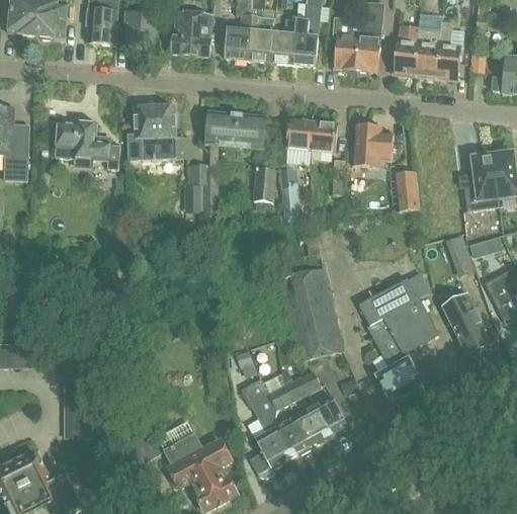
[(31,35),(34,35),(37,1),(28,0),(11,0),(8,33),(31,35)]
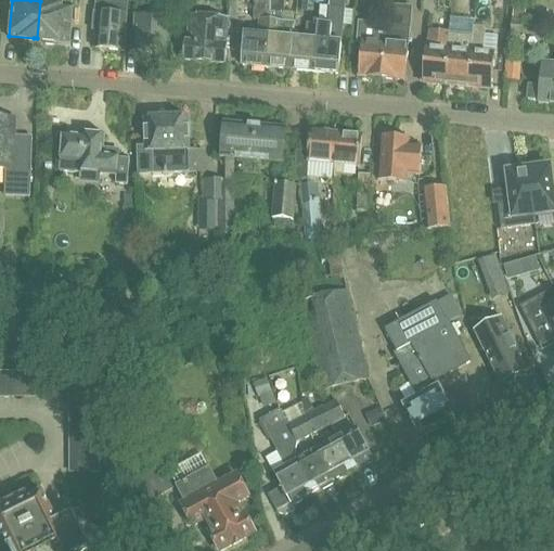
[(121,49),(126,0),(94,0),(93,12),(92,12),(91,29),(94,29),(92,47),(121,49)]
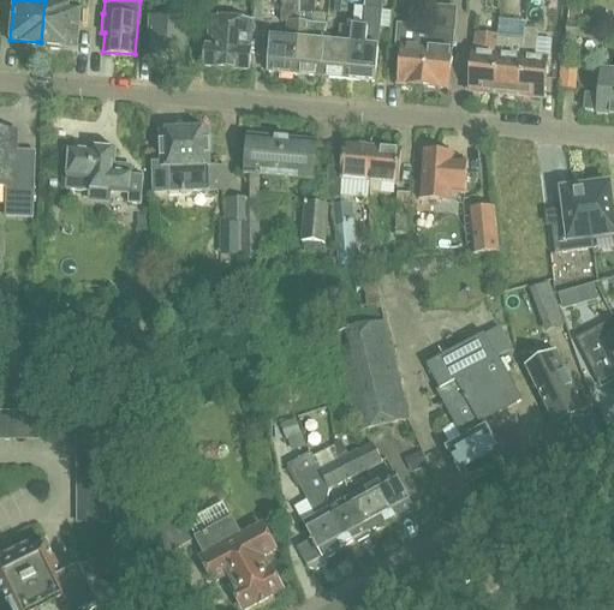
[(150,54),(182,58),(185,18),(166,17),(167,1),(151,0),(150,16),(148,35),(153,35),(150,54)]
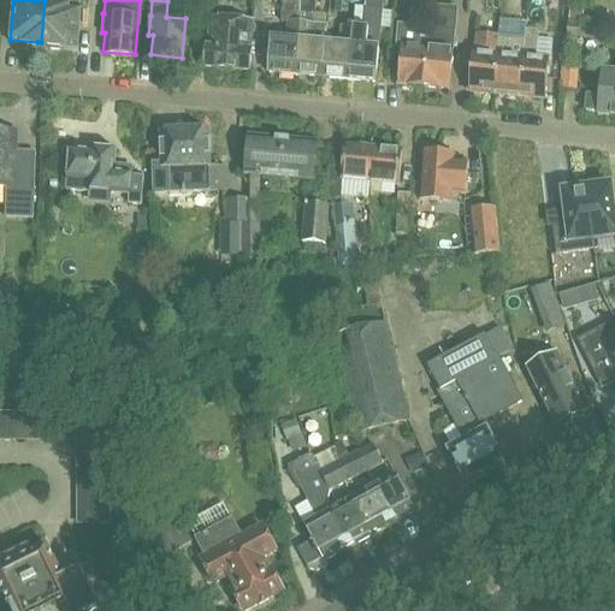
[(296,13),(297,0),(278,0),(278,19),(287,19),(285,35),(270,34),(267,69),(294,71),(299,15),(296,13)]
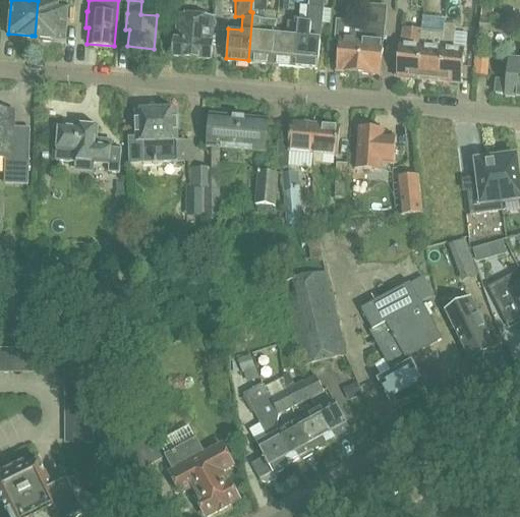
[(251,0),(250,11),(252,12),(248,60),(271,62),(274,32),(275,32),(276,17),(264,16),(265,0),(251,0)]
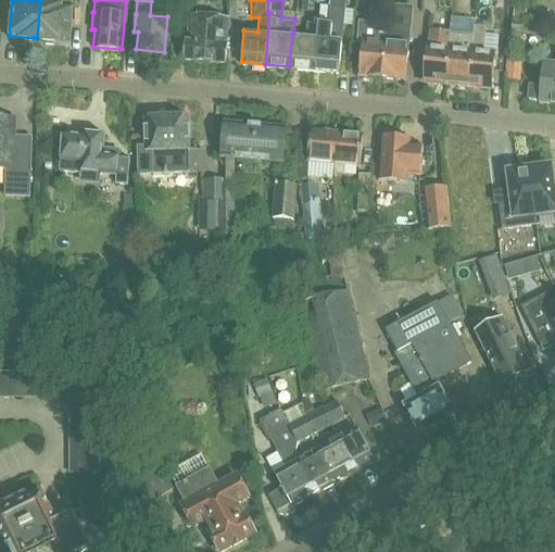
[(43,42),(51,42),(53,40),(68,41),(71,3),(40,1),(37,38),(42,39),(43,42)]
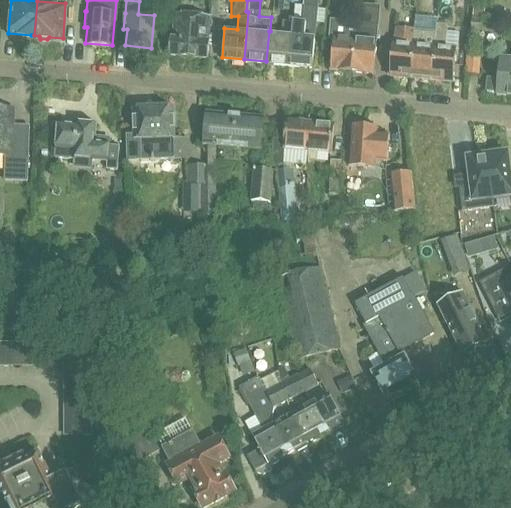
[(472,14),(483,15),(484,2),(473,1),(472,14)]
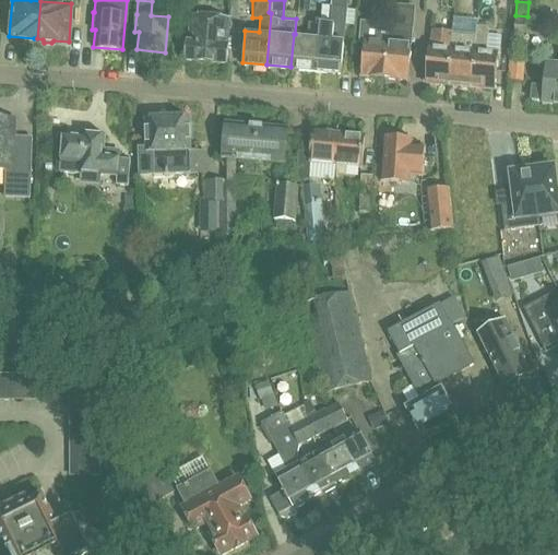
[(319,16),(315,69),(340,71),(345,4),(321,2),(320,16),(319,16)]
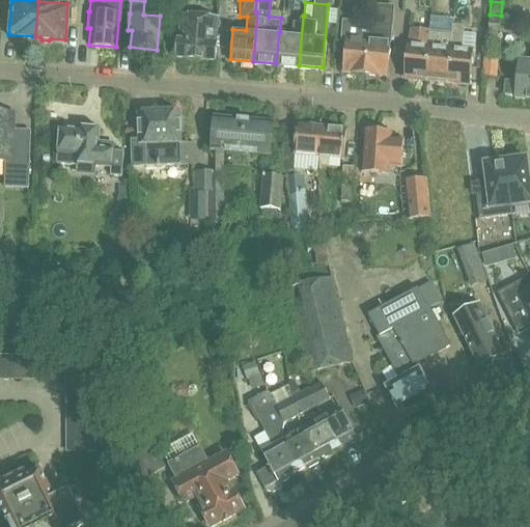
[(379,72),(387,73),(392,5),(369,3),(368,21),(364,72),(379,73),(379,72)]
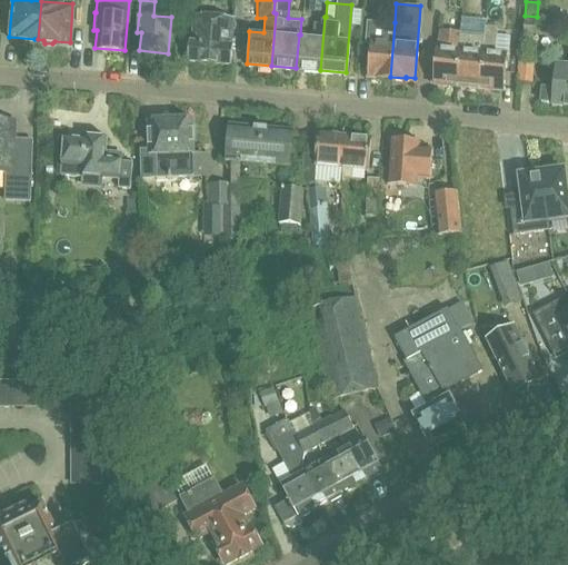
[(188,60),(229,63),(231,42),(229,42),(231,15),(193,12),(191,40),(189,39),(188,60)]
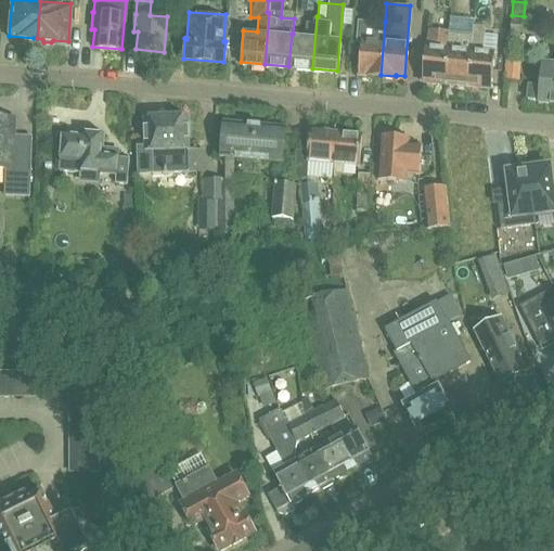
[(304,35),(293,34),(292,34),(288,66),(312,68),(317,16),(312,16),(312,21),(305,21),(304,35)]
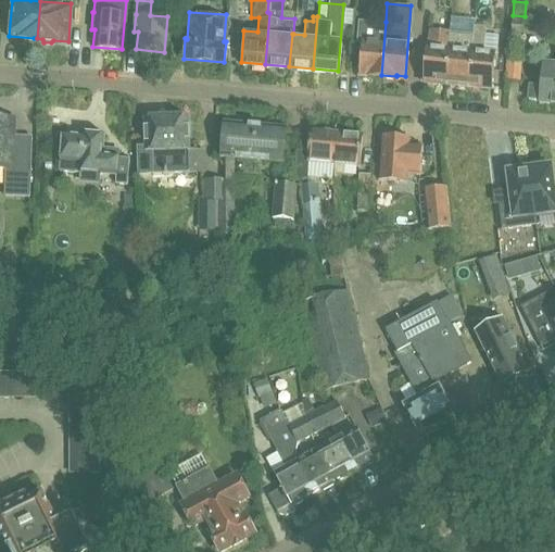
[(509,33),(520,35),(524,17),(512,16),(509,33)]
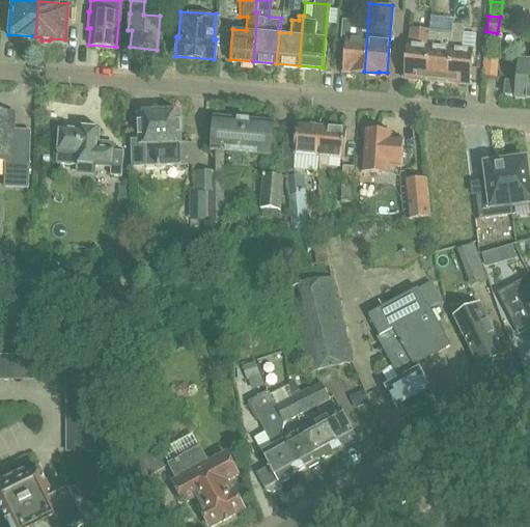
[(351,71),(364,72),(368,21),(342,19),(340,38),(344,38),(342,68),(351,70),(351,71)]
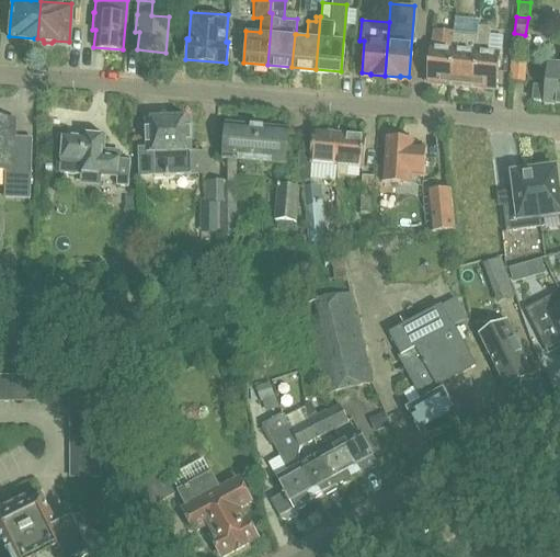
[(470,83),(495,86),(500,50),(488,49),(490,25),(477,23),(476,33),(475,48),(473,48),(470,83)]
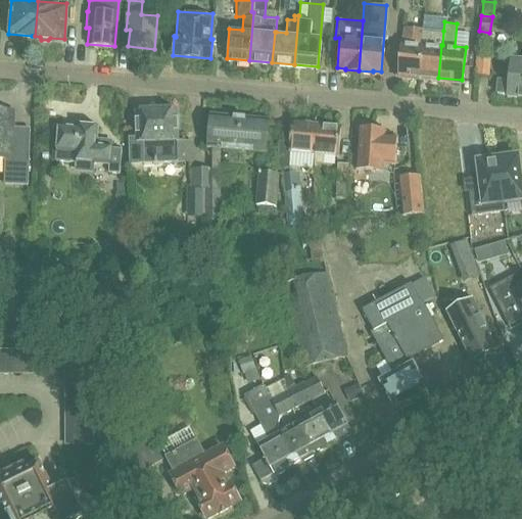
[(397,74),(418,76),(422,44),(419,44),(421,27),(404,26),(401,41),(400,41),(397,74)]
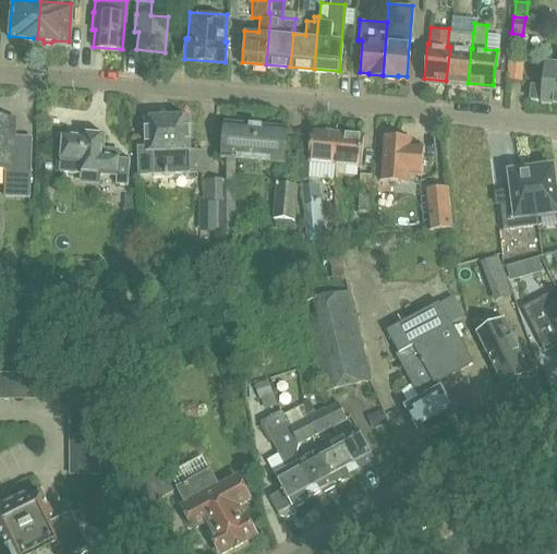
[(446,81),(468,83),(471,48),(472,48),(473,33),(450,31),(450,29),(449,28),(447,47),(450,47),(446,81)]
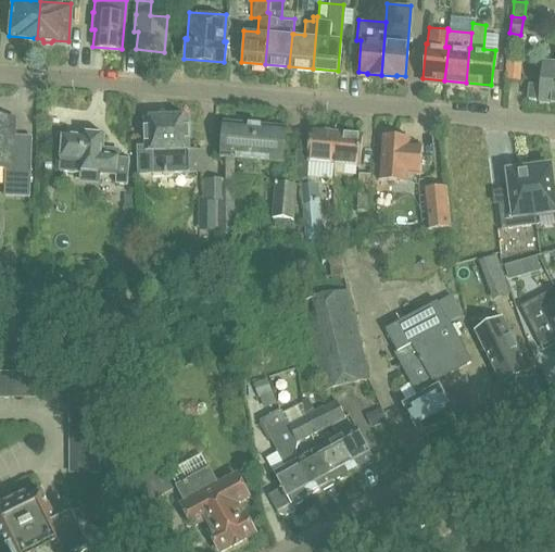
[(520,53),(507,52),(505,77),(518,78),(520,53)]
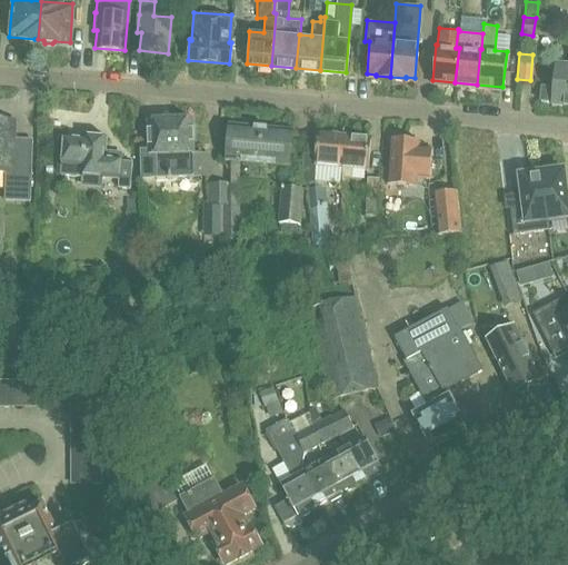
[(551,101),(567,102),(567,56),(567,62),(556,61),(552,85),(541,83),(539,98),(551,99),(551,101)]
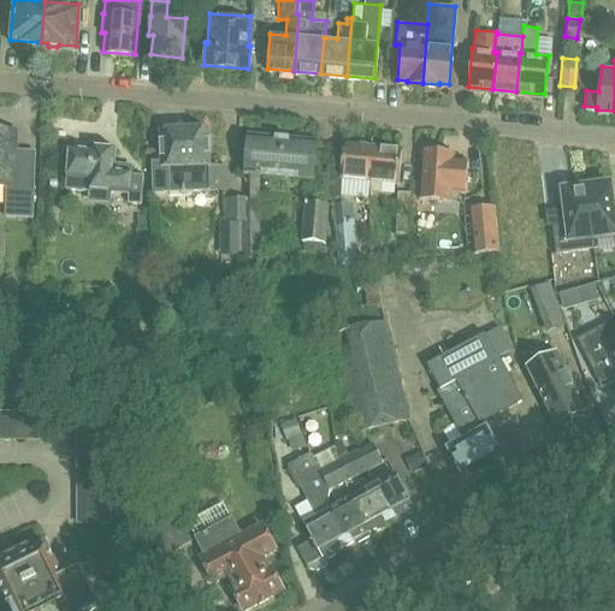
[(5,213),(33,214),(35,148),(17,148),(17,129),(0,128),(0,184),(6,184),(5,213)]
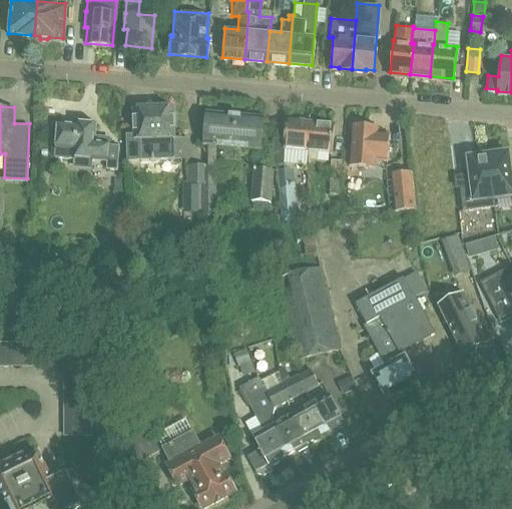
[(126,132),(126,158),(186,156),(186,136),(173,136),(172,106),(132,107),(134,132),(126,132)]
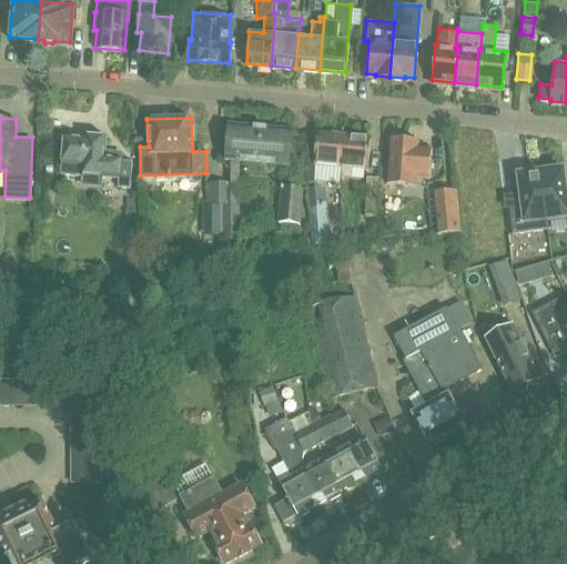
[(219,181),(219,199),(221,199),(221,203),(222,237),(231,237),(231,250),(239,250),(239,159),(287,163),(292,129),(229,123),(225,158),(229,159),(229,181),(219,181)]
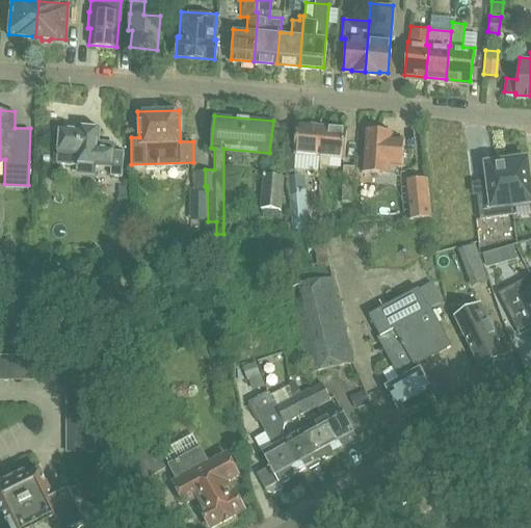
[(297,122),(296,140),(295,153),(318,155),(321,124),(297,122)]
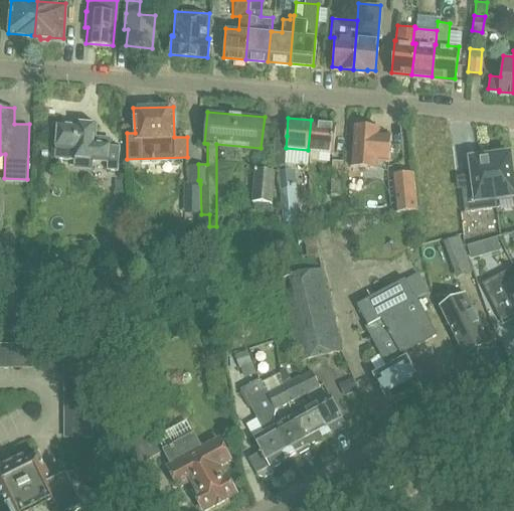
[(334,123),(311,120),(308,150),(309,150),(309,157),(318,158),(319,151),(332,152),(334,123)]
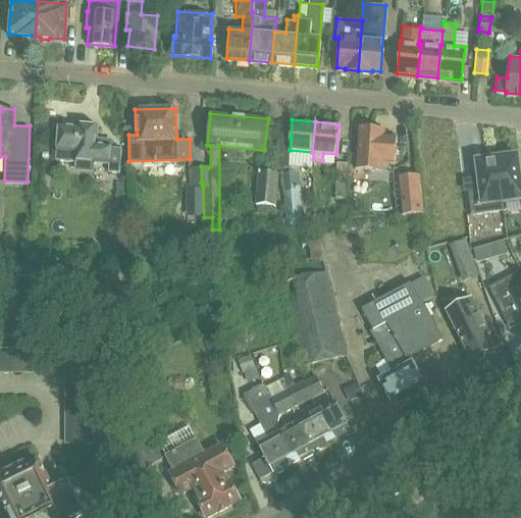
[(108,169),(119,170),(120,146),(110,145),(110,139),(93,138),(94,125),(81,124),(80,126),(59,124),(58,130),(55,133),(54,140),(57,144),(56,158),(75,160),(74,168),(94,169),(94,160),(109,161),(108,169)]
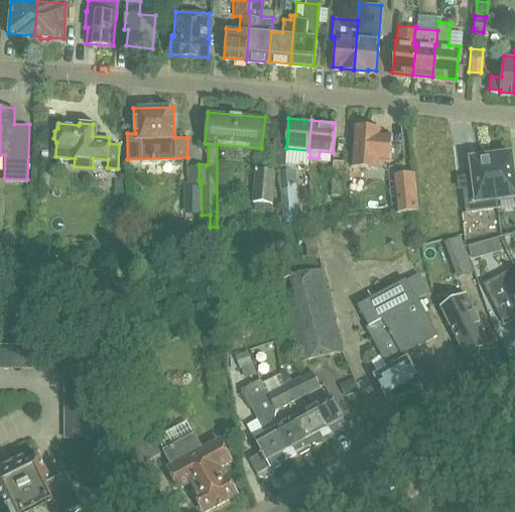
[(351,166),(377,168),(378,158),(390,159),(392,134),(380,133),(380,126),(354,125),(351,166)]
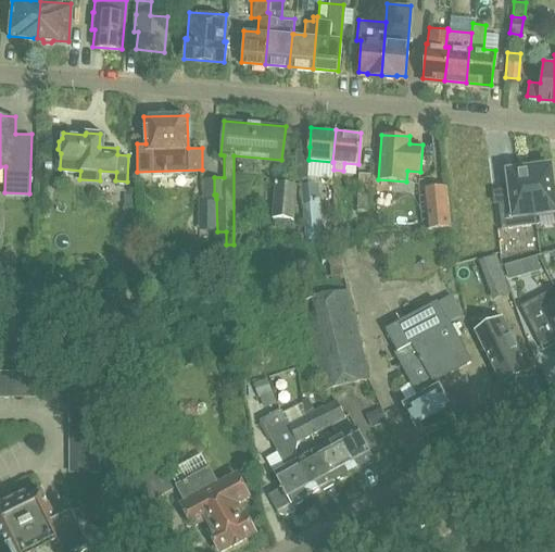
[(550,162),(527,164),(533,212),(554,209),(554,191),(553,192),(550,162)]
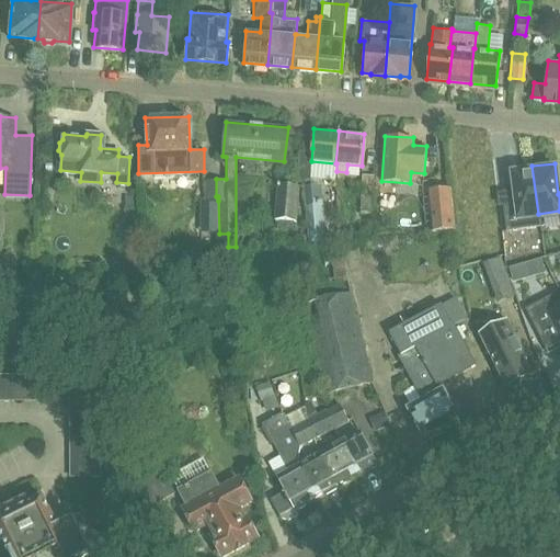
[(514,199),(501,201),(504,226),(517,225),(516,216),(538,214),(532,166),(510,169),(514,199)]
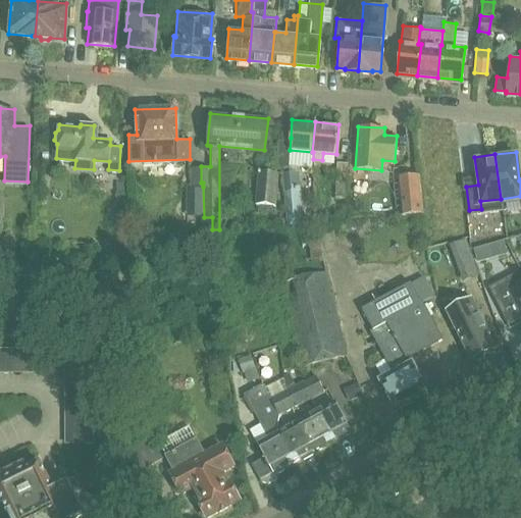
[(335,197),(347,197),(348,161),(336,160),(335,197)]
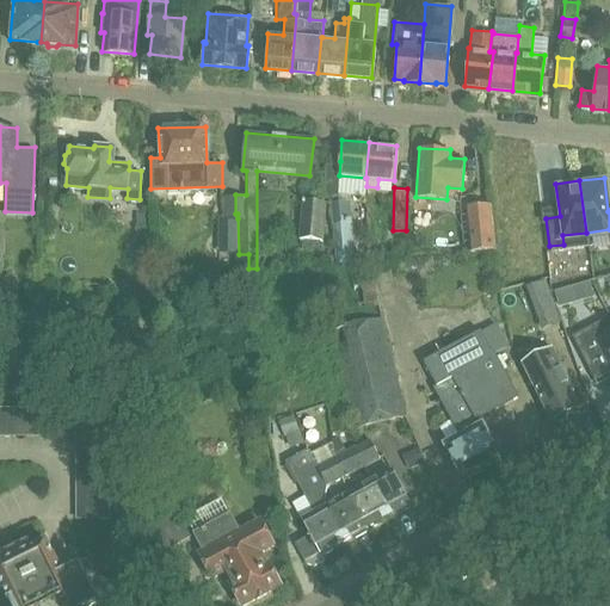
[(235,214),(235,195),(222,195),(222,218),(238,218),(238,214),(235,214)]
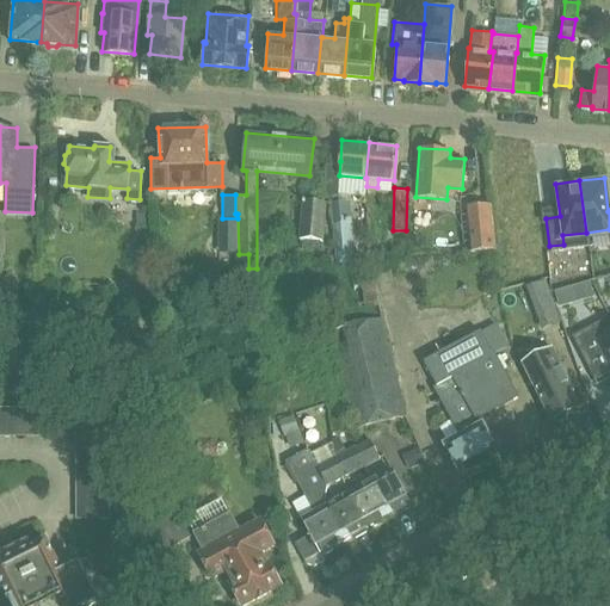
[(299,237),(321,239),(325,201),(302,198),(299,237)]
